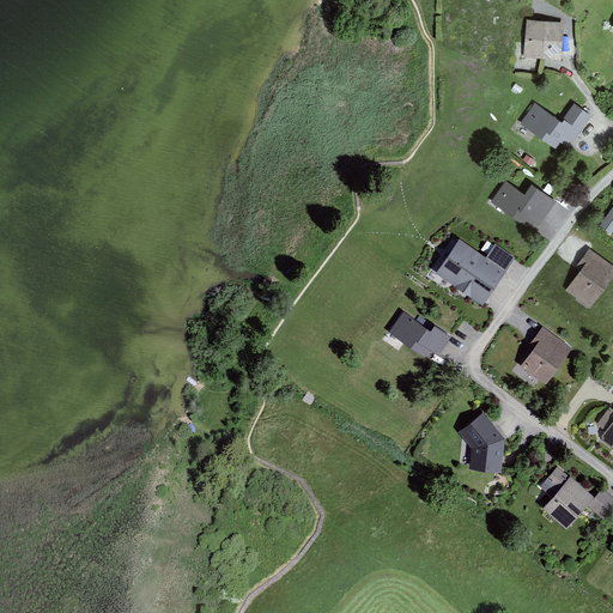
[(565,24),(525,22),(523,60),(564,62),(565,24)]
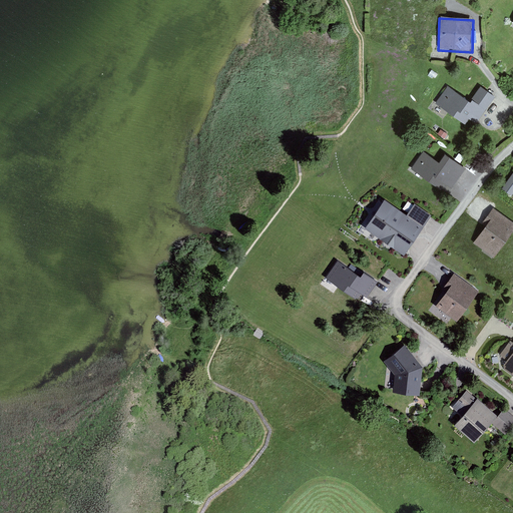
[(447,88),(436,105),(464,124),(468,119),(476,124),(486,110),(473,101),(471,104),(447,88)]
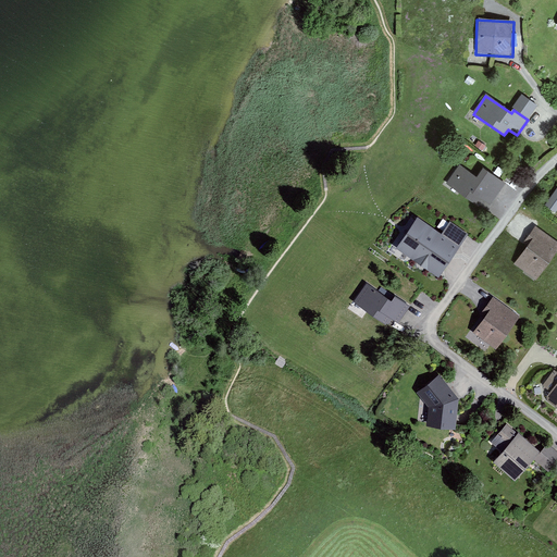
[(458,165),(445,184),(479,207),(483,200),(492,206),(507,184),(483,169),(477,178),(458,165)]
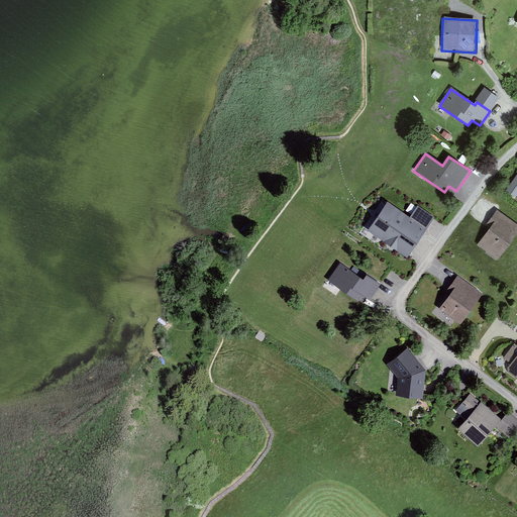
[(384,205),(372,223),(406,246),(411,239),(415,242),(428,223),(415,214),(410,222),(384,205)]
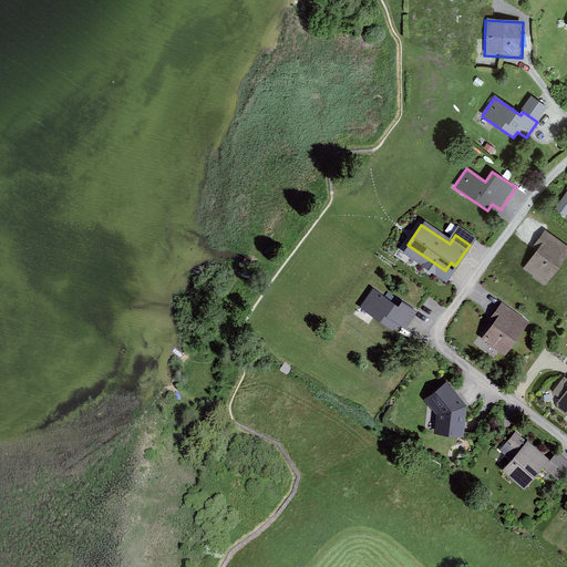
[(523,268),(546,285),(566,255),(566,249),(546,235),(523,268)]
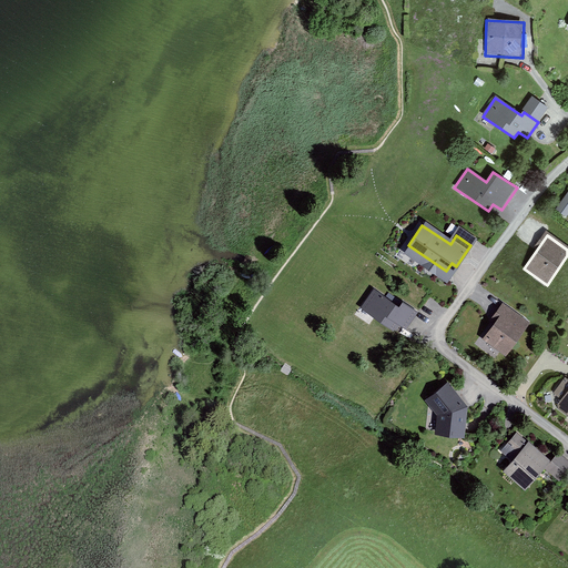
[(391,331),(399,317),(407,323),(423,301),(411,292),(399,307),(373,288),(359,307),(391,331)]
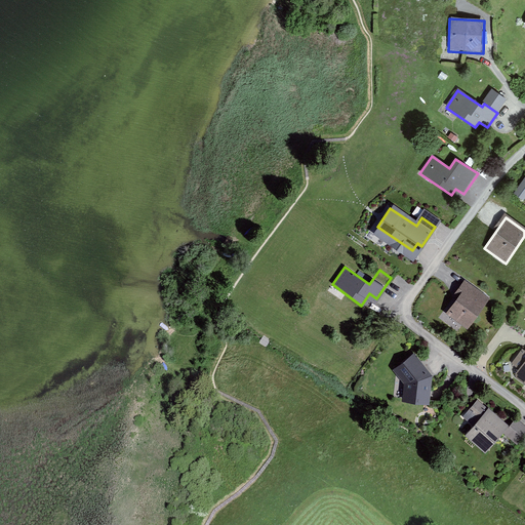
[(444,312),(468,330),(488,305),(465,286),(444,312)]
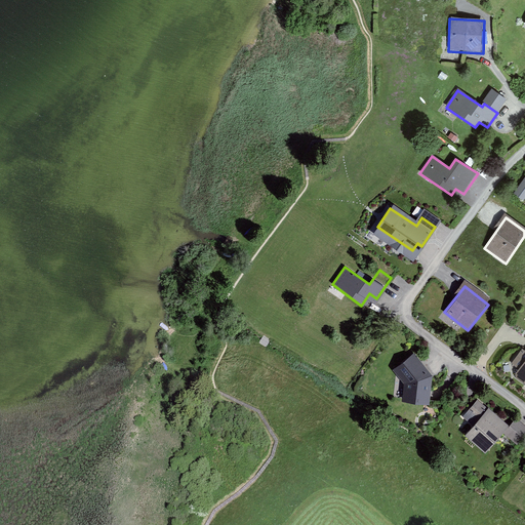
[(519,370),(524,362),(524,352),(523,351),(513,365),(519,370)]
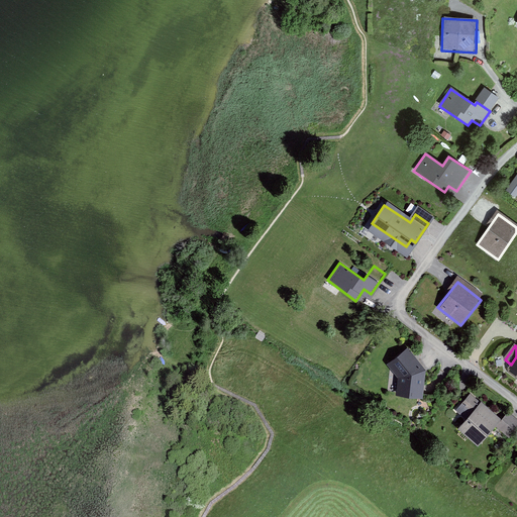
[(424,371),(406,348),(388,365),(398,377),(395,394),(419,398),(424,371)]
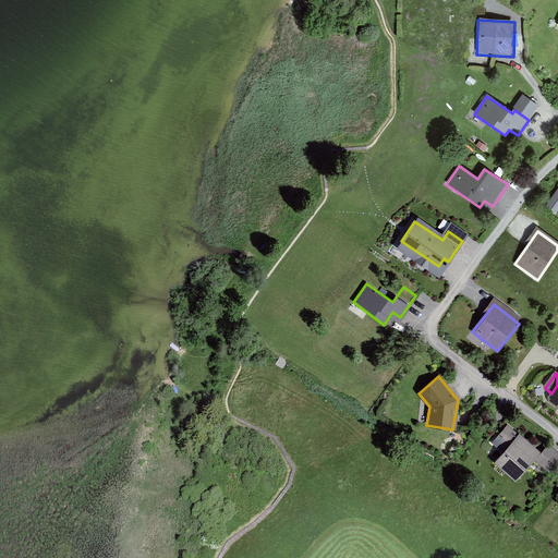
[(547,401),(557,408),(557,385),(552,393),(547,401)]
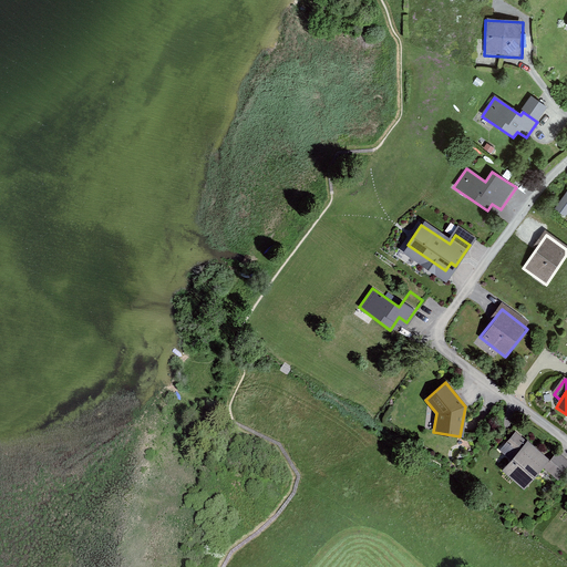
[(521,449),(508,437),(496,451),(508,462),(521,449)]
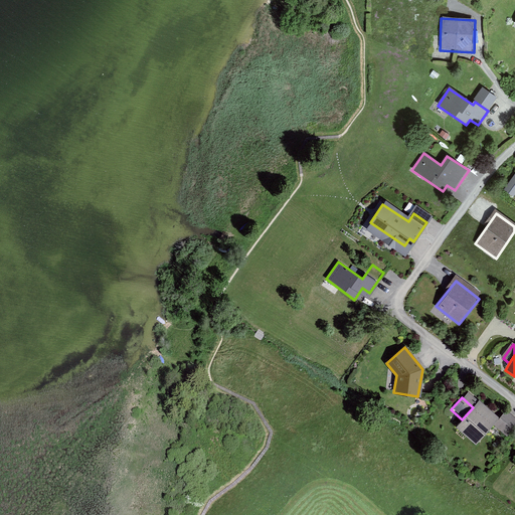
[(456,428),(475,446),(500,417),(480,400),(456,428)]
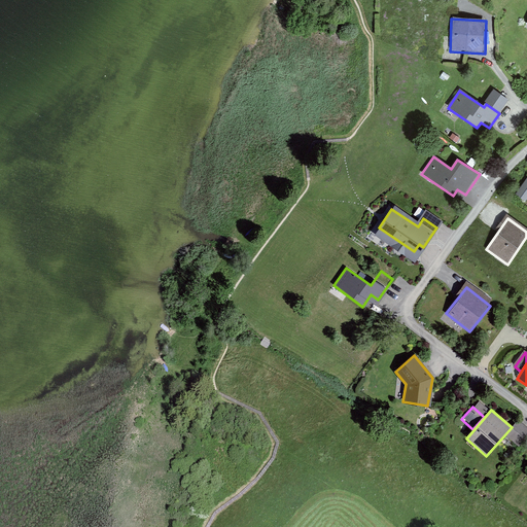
[(518,449),(526,438),(526,429),(518,422),(504,436),(518,449)]
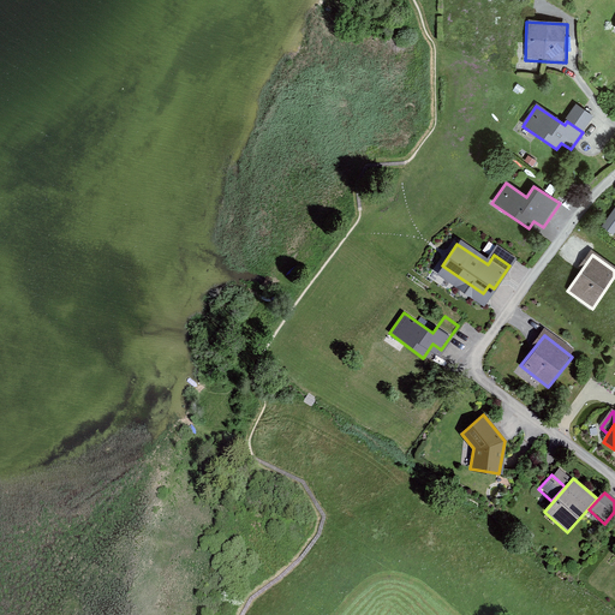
All buildings are outlined.
